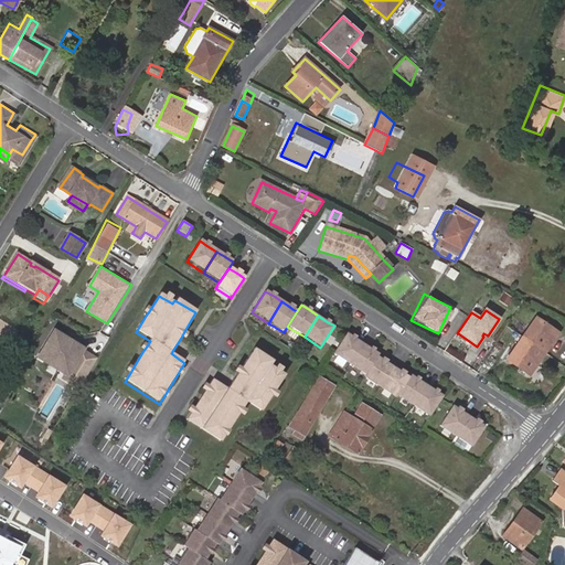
[(529,375),(558,333),(535,318),(505,360),(529,375)]
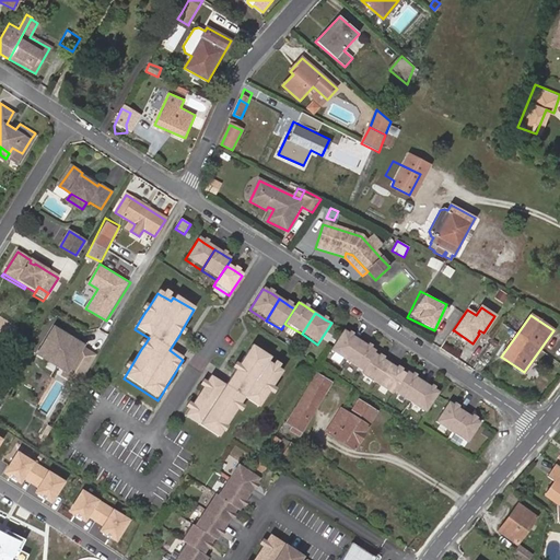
[(97,356),(56,328),(38,354),(81,382),(97,356)]
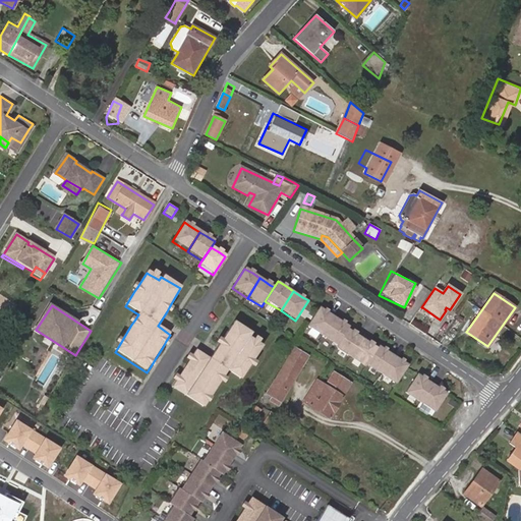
[(327,312),(324,310),(321,308),(307,329),(322,338),(335,317),(327,312)]
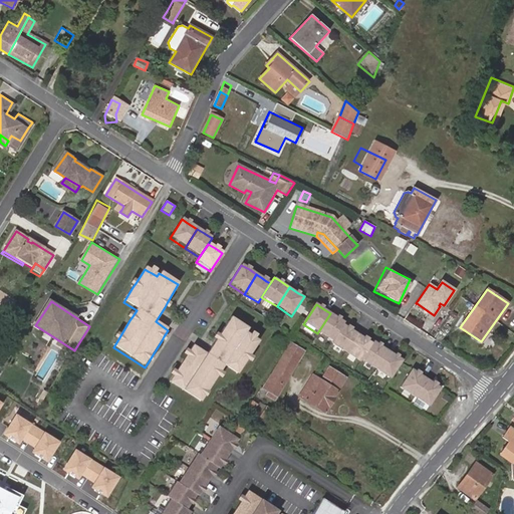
[(330,313),(317,333),(331,342),(342,325),(343,322),(340,320),(337,318),(330,313)]
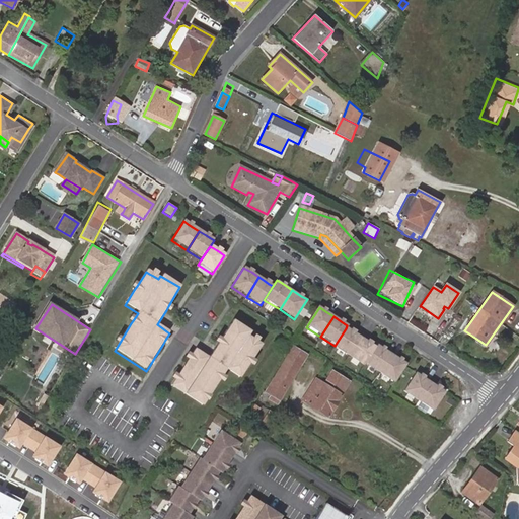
[(211,395),(221,379),(225,374),(227,370),(241,378),(250,363),(253,360),(263,344),(258,341),(252,338),(249,336),(251,332),(232,321),(222,339),(219,344),(210,358),(195,350),(192,355),(190,359),(179,375),(176,381),(172,386),(204,406),(208,399),(211,395)]
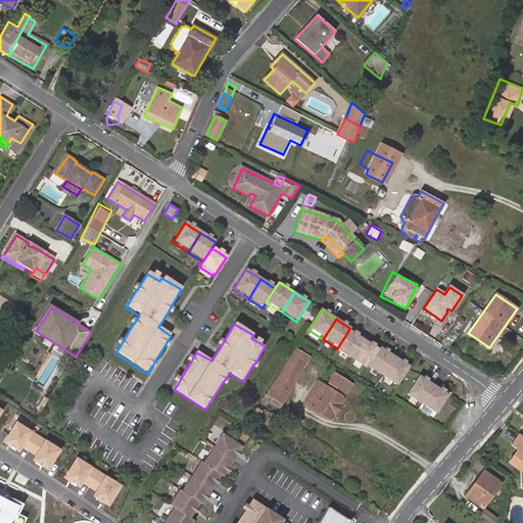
[(348,331),(337,348),(335,350),(351,361),(364,341),(355,335),(351,333),(348,331)]
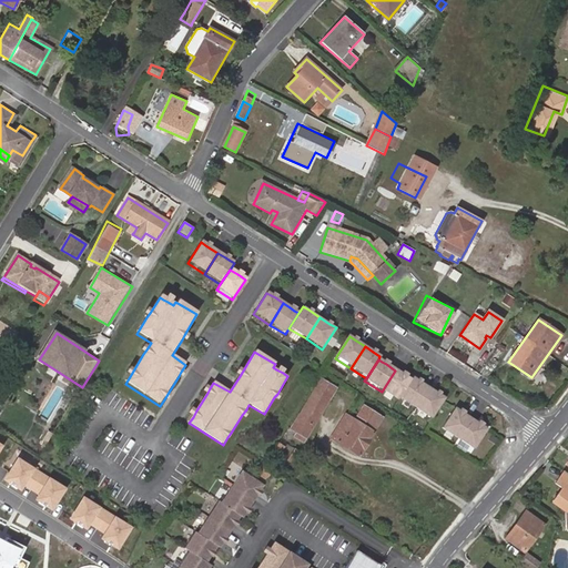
[(395,371),(382,392),(396,402),(398,399),(411,381),(405,376),(401,374),(395,371)]
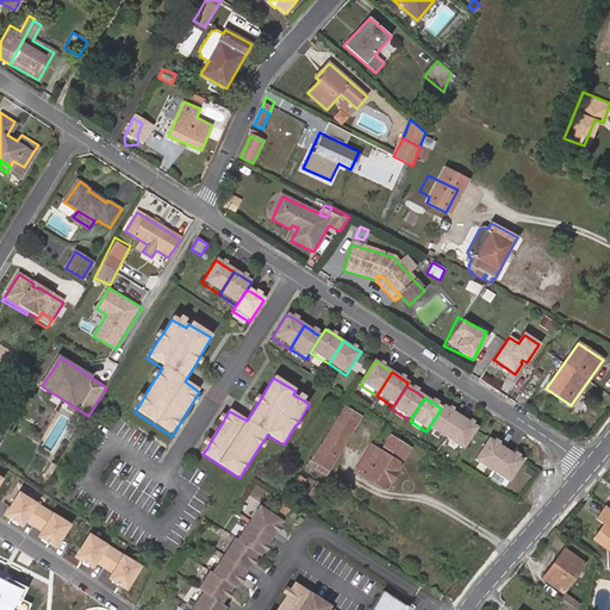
[(441,409),(428,429),(446,441),(460,417),(450,411),(447,409),(442,406),(441,409)]
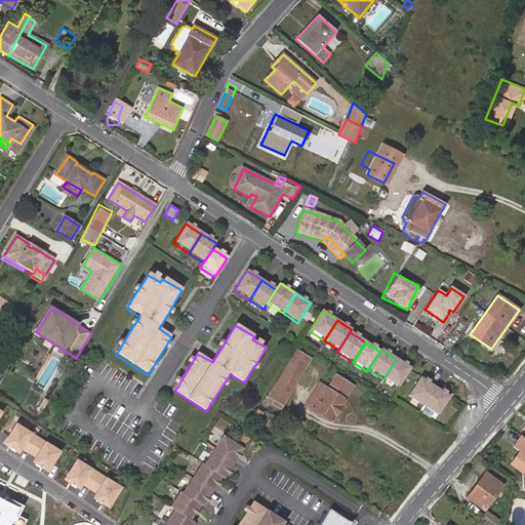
[(280,409),(311,360),(297,351),(268,398),(273,401),(271,404),(280,409)]
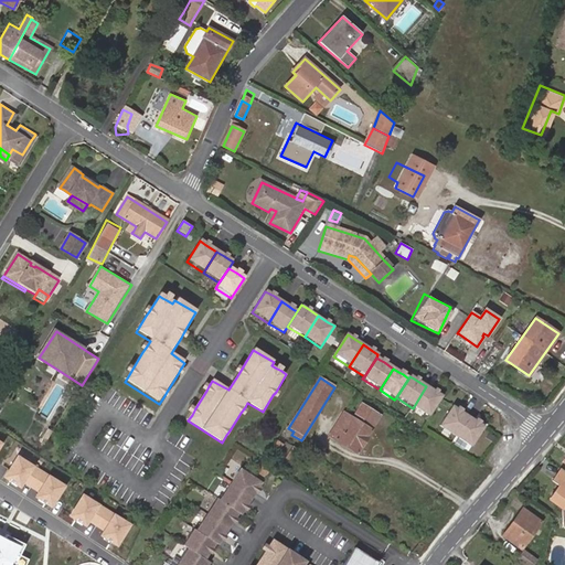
[(426,386),(413,408),(427,417),(439,398),(441,396),(437,394),(434,392),(426,386)]
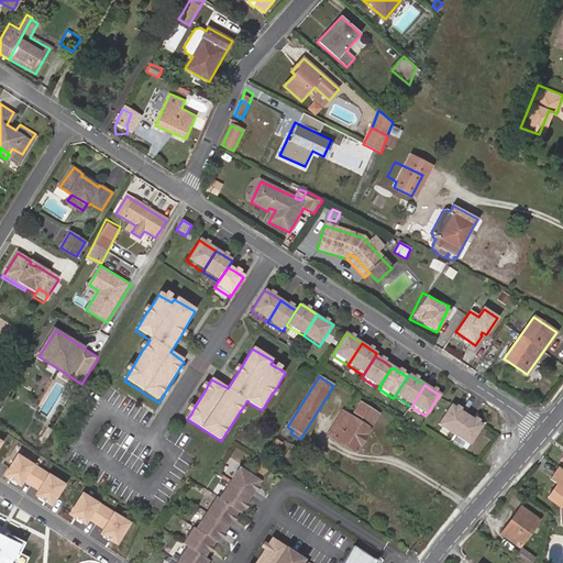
[(328,435),(355,453),(371,429),(370,429),(378,416),(361,404),(355,412),(362,417),(359,422),(343,411),(328,435)]
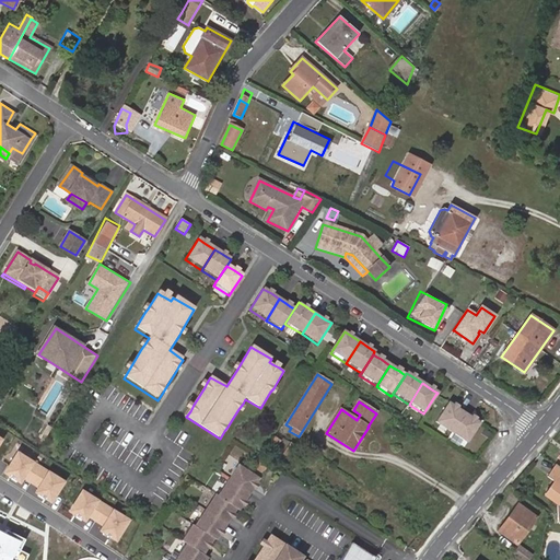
[(457,409),(452,406),(447,403),(434,423),(451,434),(465,413),(457,409)]
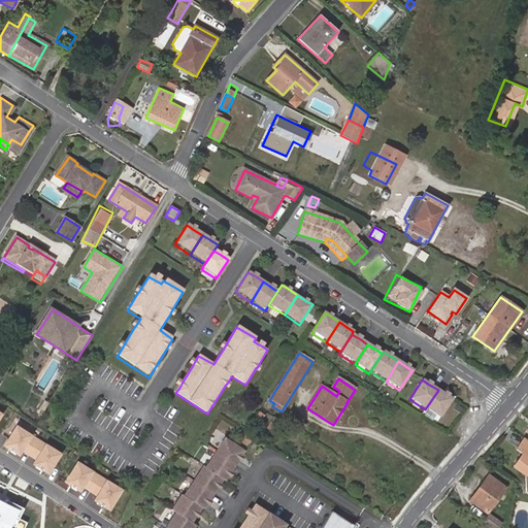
[(438,390),(425,409),(439,419),(453,400),(448,397),(443,394),(438,390)]
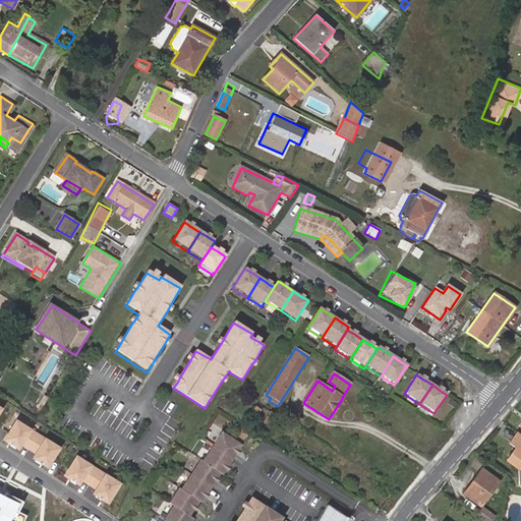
[(261,410),(255,407),(250,416),(254,419),(261,410)]
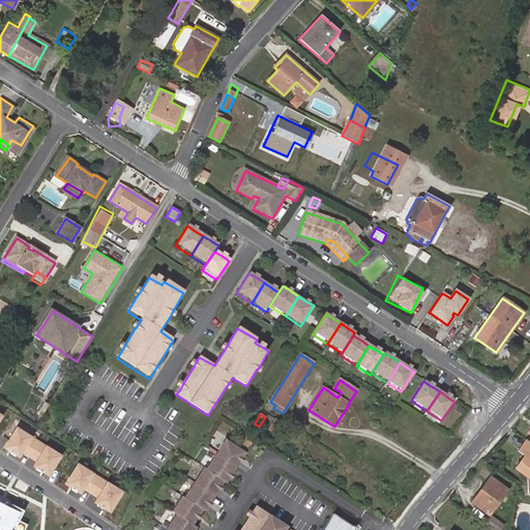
[(275,420),(268,432),(278,438),(281,435),(276,432),(281,424),(275,420)]
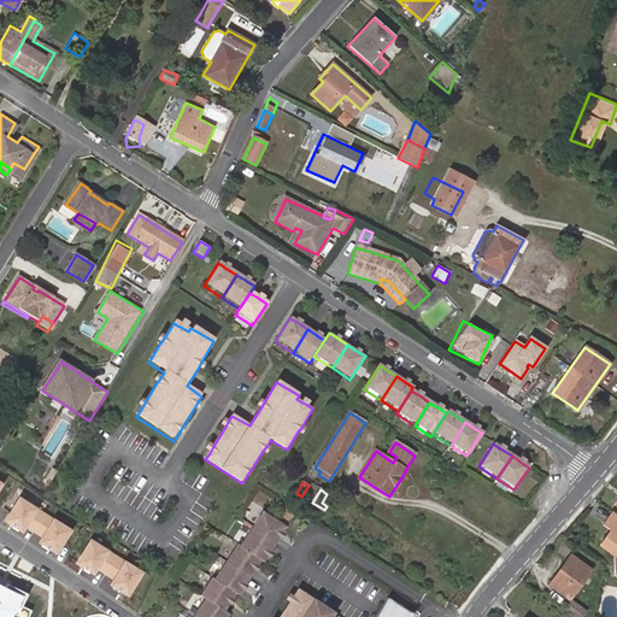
[(75,530),(21,497),(5,521),(24,534),(28,528),(43,538),(40,544),(59,556),(75,530)]
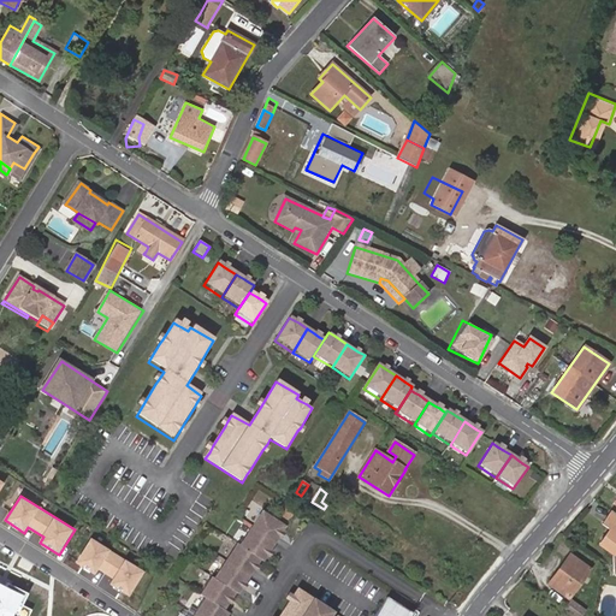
[(285,526),(262,511),(240,545),(260,560),(264,561),(266,556),(268,557),(272,552),(270,551),(278,538),(280,539),(284,533),(282,532),(285,526)]
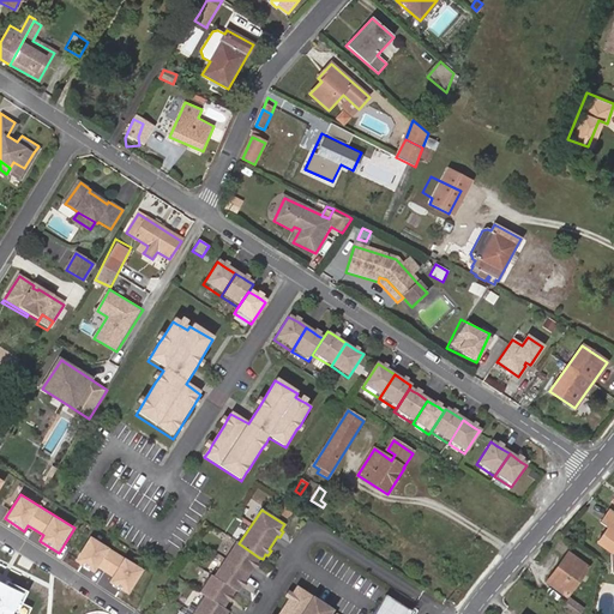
[(613,512),(609,510),(601,523),(608,529),(597,543),(613,555),(613,564),(613,571),(613,570),(613,512)]
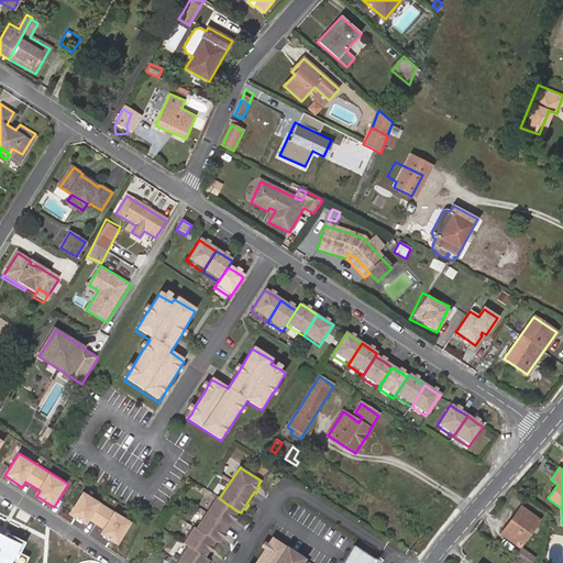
[(133,523),(84,492),(69,515),(87,526),(90,521),(105,530),(101,534),(119,545),(133,523)]
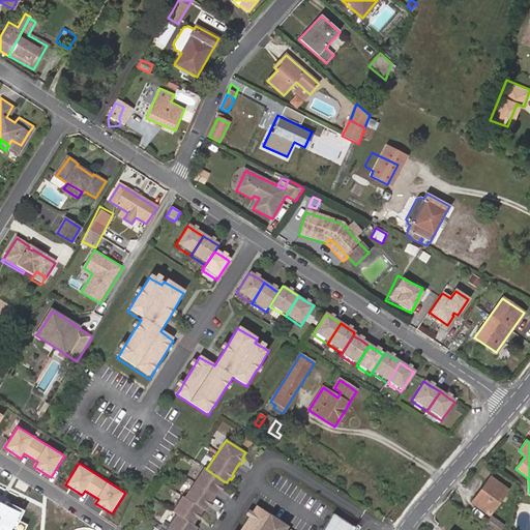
[(224,481),(206,469),(204,468),(195,482),(184,497),(203,509),(205,510),(207,506),(209,507),(212,503),(210,502),(218,490),(219,492),(223,487),(221,486),(224,481)]
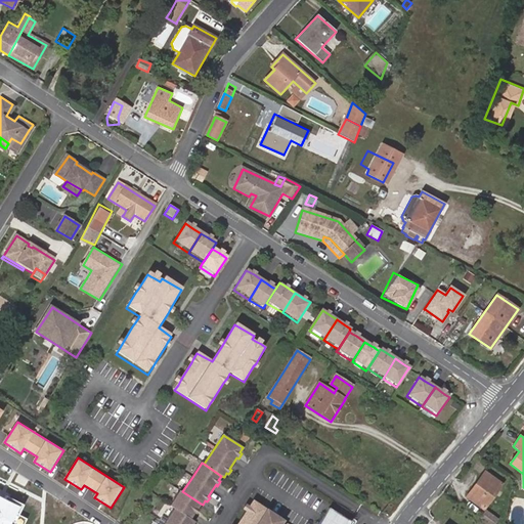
[(500,485),(485,473),(468,497),(484,509),(500,485)]
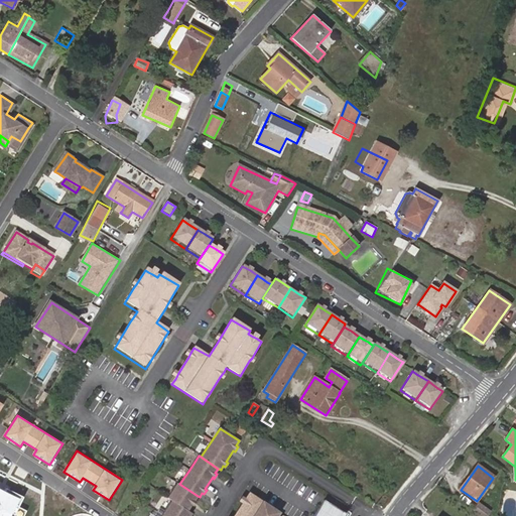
[(198,496),(179,484),(179,485),(177,484),(167,498),(172,501),(161,515),(189,515),(191,514),(187,511),(191,505),(192,506),(196,502),(194,501),(198,496)]
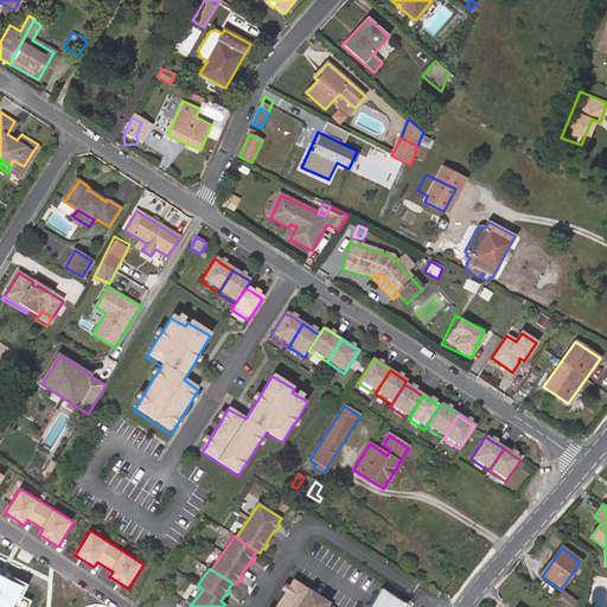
[(29,588),(0,573),(0,606),(31,606),(34,602),(24,598),(29,588)]
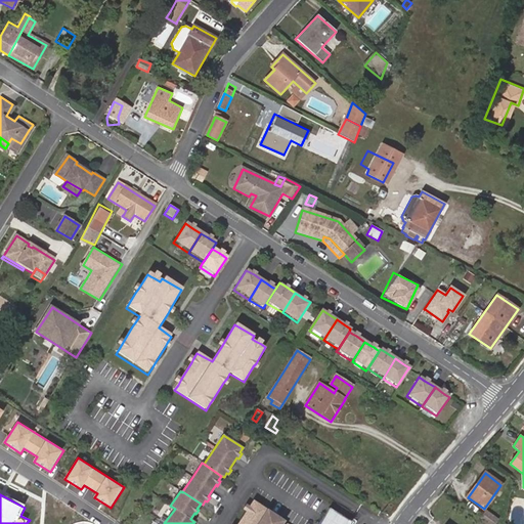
[(281,523),(284,521),(253,500),(249,507),(246,505),(242,510),(246,512),(236,523),(281,523)]
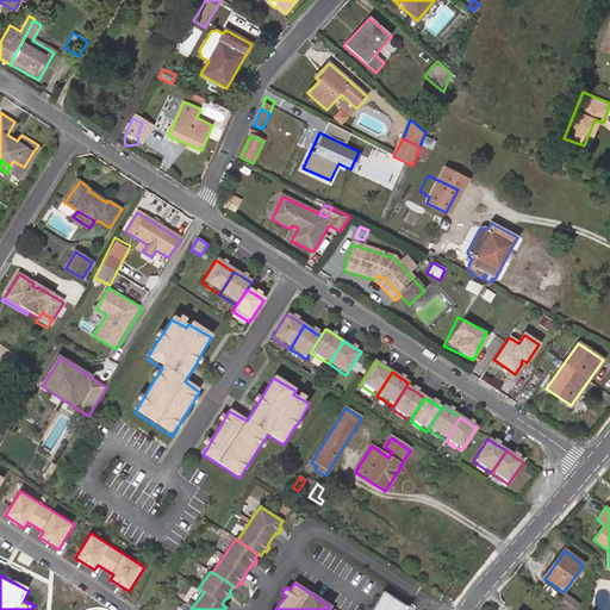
[(371,609),(408,609),(409,609),(383,592),(371,609)]
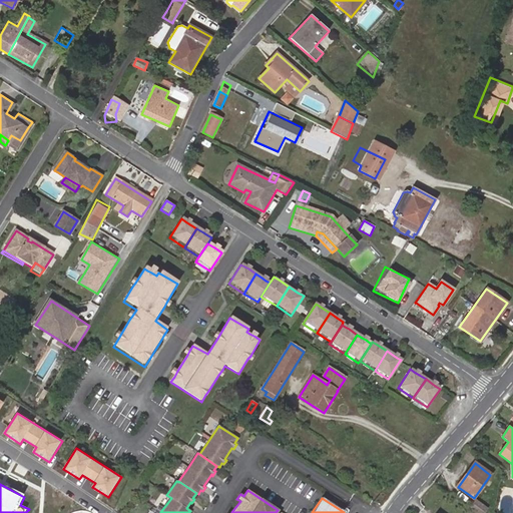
[(475,501),(469,510),(473,512),(485,512),(488,510),(475,501)]
